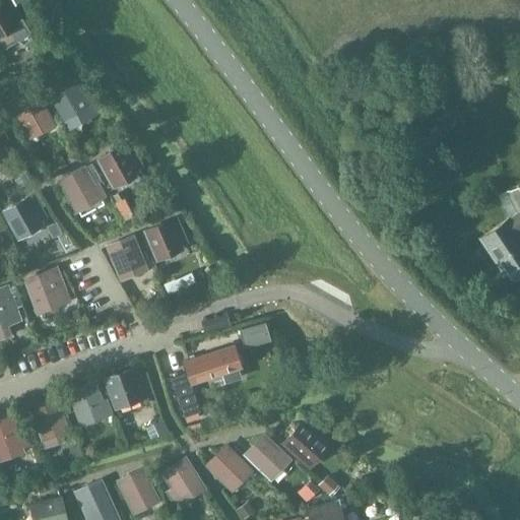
[(0,0),(0,33),(16,24),(1,0),(0,0)]
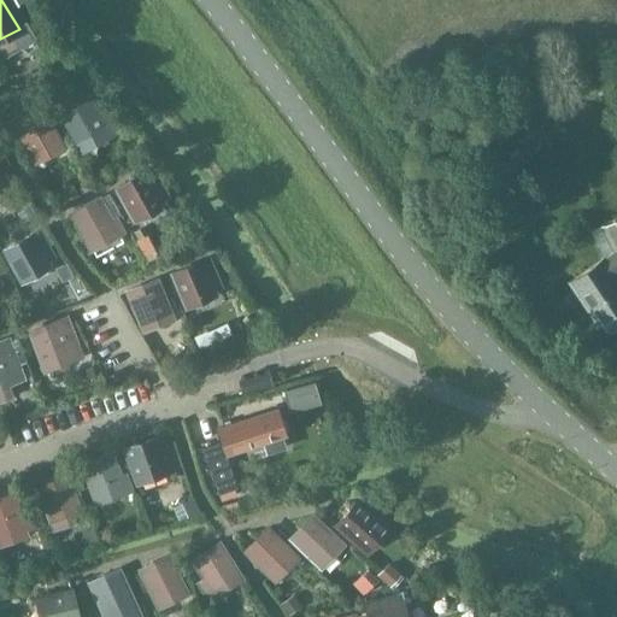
[(109,123),(106,117),(101,109),(94,111),(82,88),(54,104),(75,141),(109,123)]
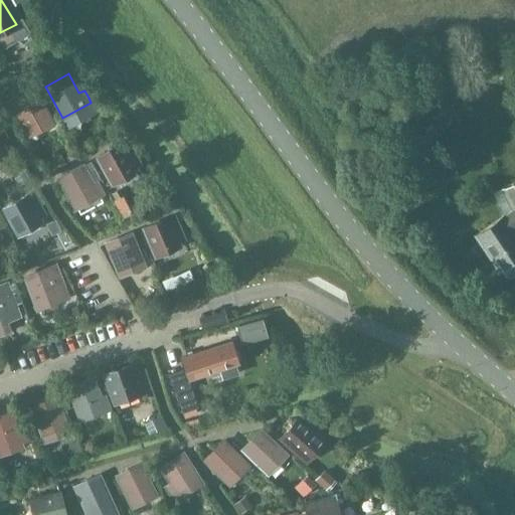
[(52,124),(38,98),(35,93),(12,105),(29,136),(52,124)]
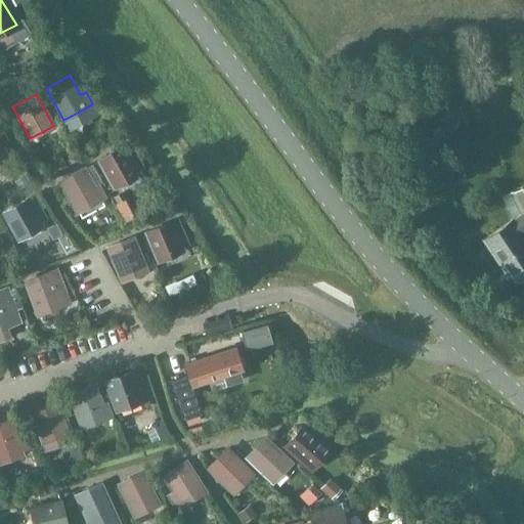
[(112,182),(140,166),(128,144),(99,161),(112,182)]
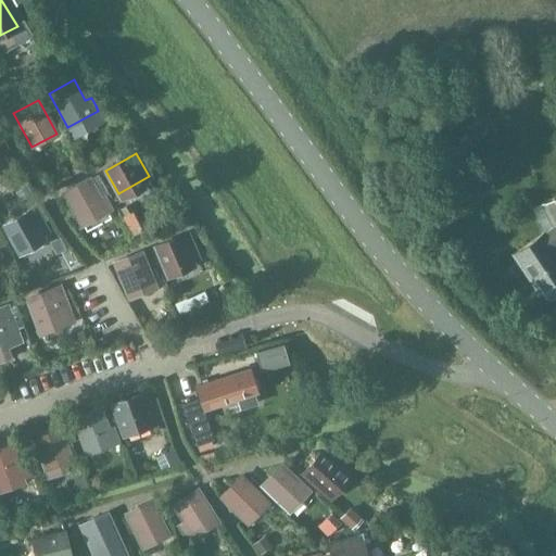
[(81,226),(111,210),(104,198),(100,200),(88,178),(63,192),(81,226)]
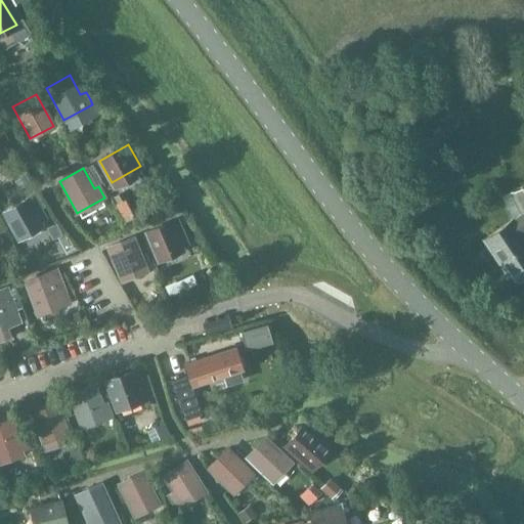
[(507,274),(508,273),(514,282),(518,282),(523,278),(523,267),(522,264),(523,262),(523,236),(522,234),(523,233),(523,184),(511,192),(521,214),(483,239),(507,274)]
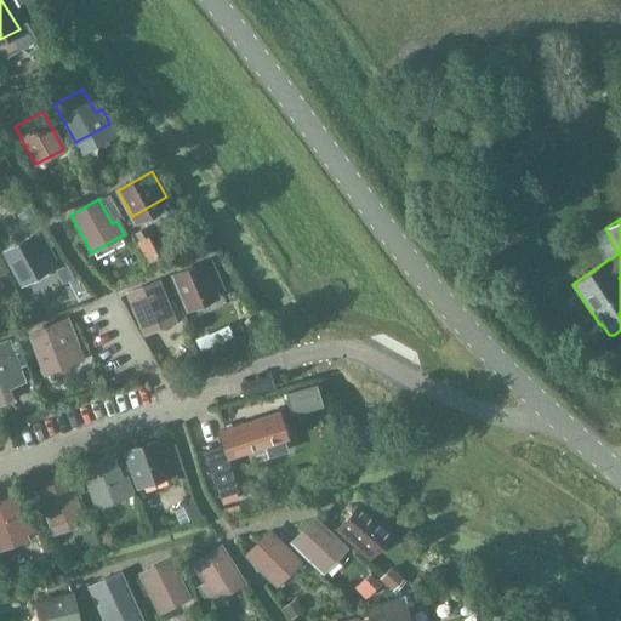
[(20,277),(52,258),(38,233),(5,251),(20,277)]
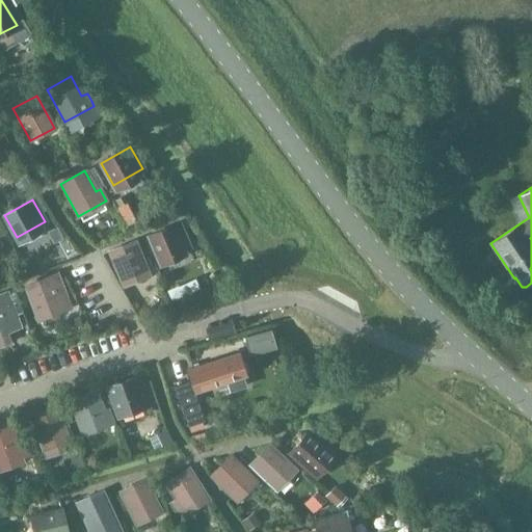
[(159,259),(188,247),(179,223),(149,236),(159,259)]
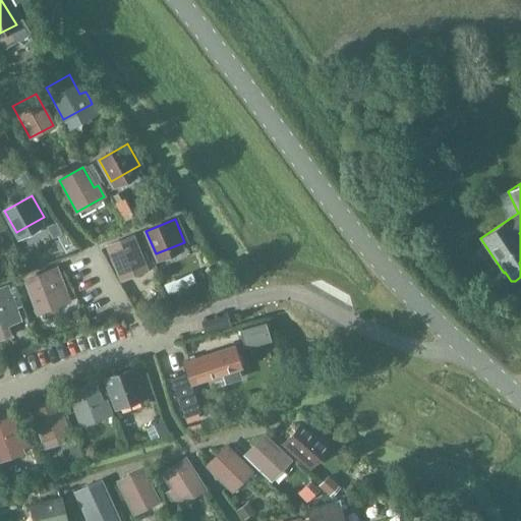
[(121,280),(146,270),(131,236),(107,246),(121,280)]
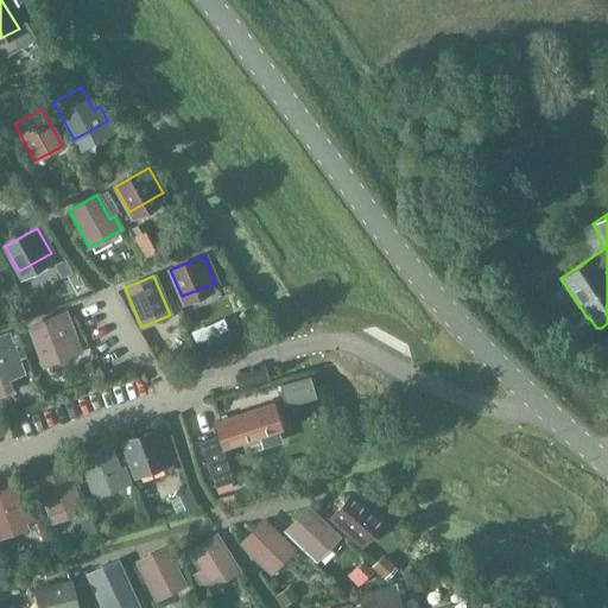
[(44,366),(80,352),(64,312),(29,325),(44,366)]
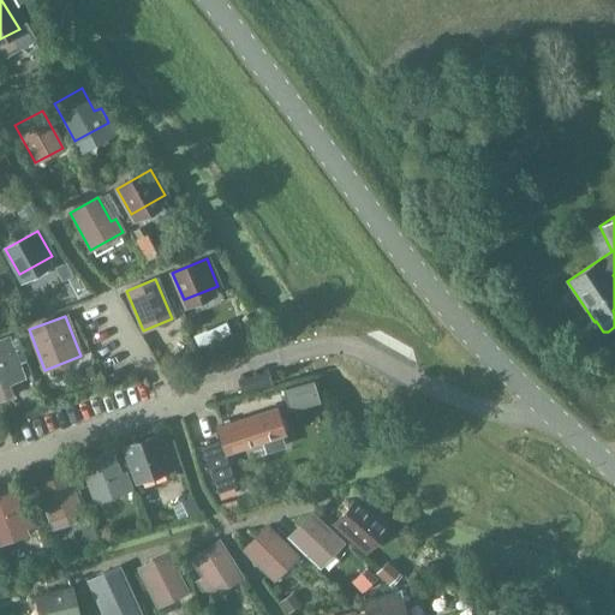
[(0,386),(22,378),(6,338),(0,340),(0,386)]
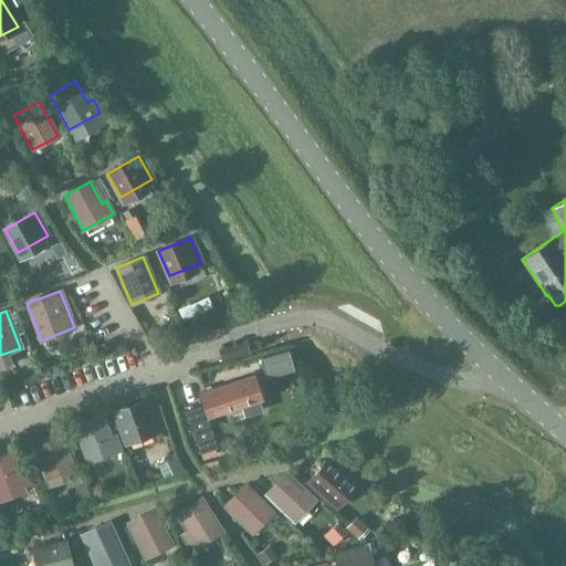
[(286,350),(259,358),(264,376),(292,367),(286,350)]
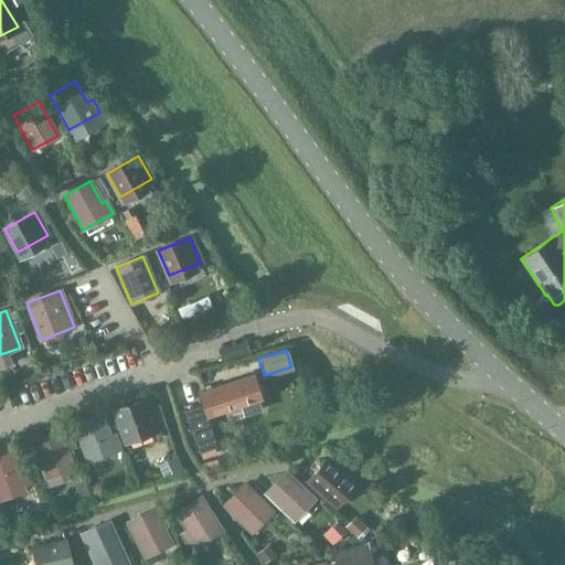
[(260,408),(257,400),(262,397),(254,374),(203,392),(198,393),(202,405),(184,411),(201,460),(219,455),(205,416),(240,405),(242,415),(260,408)]
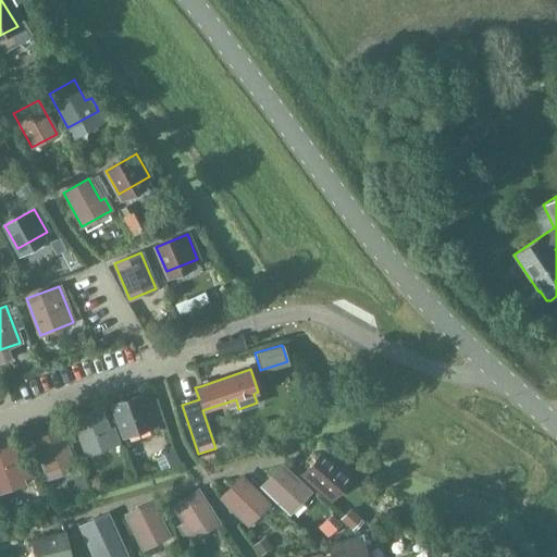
[(124,435),(159,423),(148,392),(113,404),(124,435)]
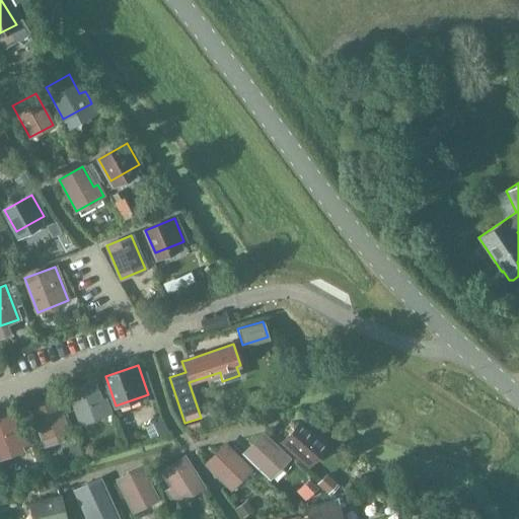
[(81,424),(110,413),(105,400),(101,402),(93,381),(68,390),(81,424)]
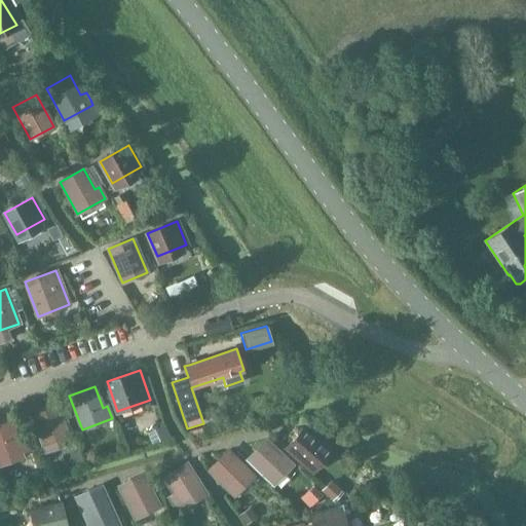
[(43,444),(71,434),(67,421),(63,422),(54,401),(30,410),(43,444)]
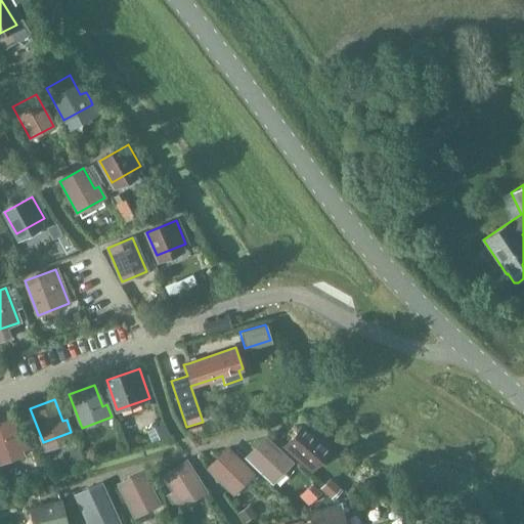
[(0,457),(27,448),(22,436),(16,438),(8,416),(0,419),(0,457)]
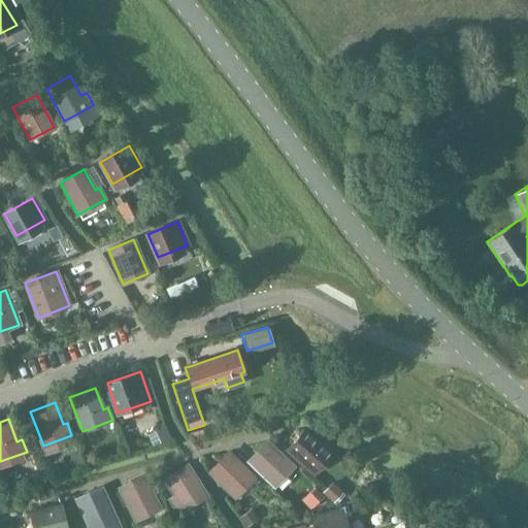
[(315,471),(331,453),(305,429),(289,449),(315,471)]
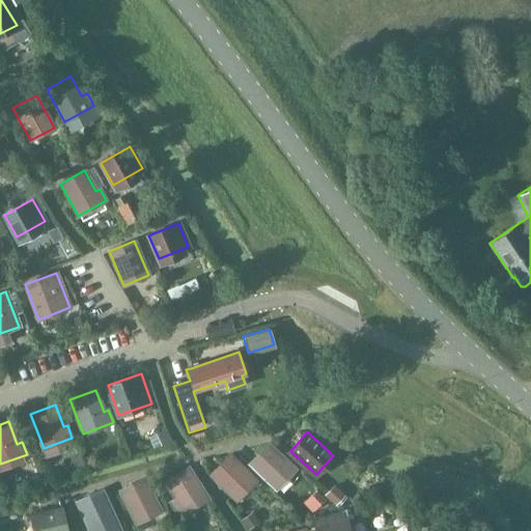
[(277,487),(294,469),(269,445),(251,464),(277,487)]
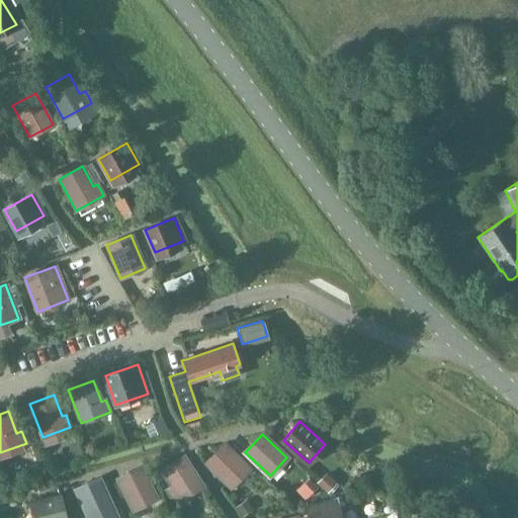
[(252,467),(226,441),(225,441),(202,463),(231,491),(252,467)]
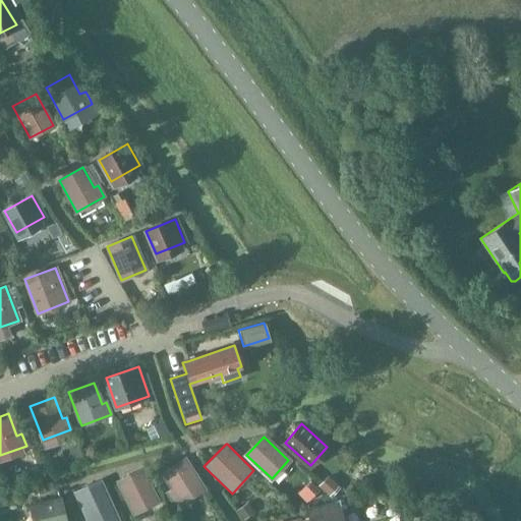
[(180,506),(207,488),(185,456),(159,473),(170,488),(164,493),(173,506),(178,503),(180,506)]
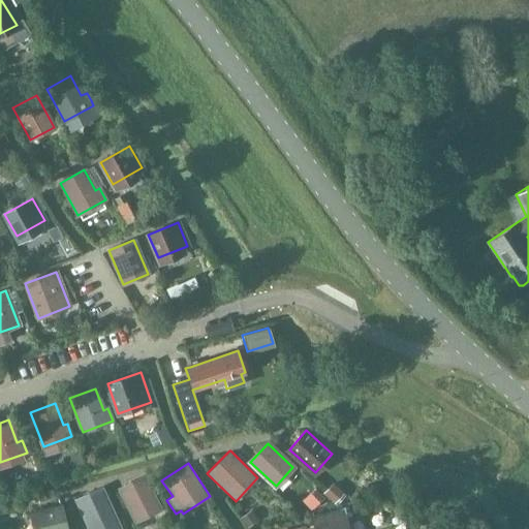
[(163,509),(146,475),(145,474),(117,488),(134,524),(163,509)]
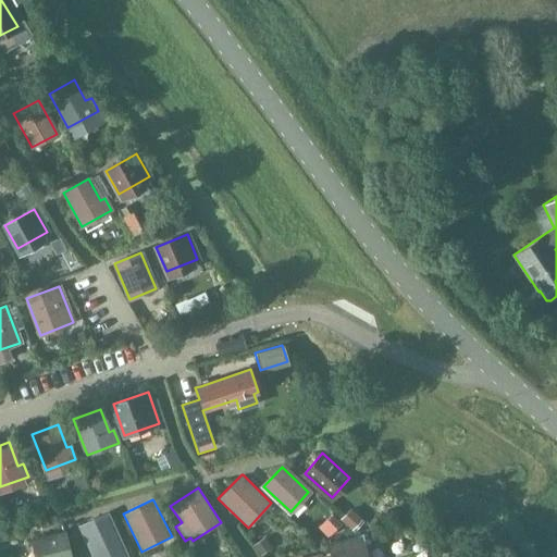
[(111,519),(108,511),(78,525),(82,533),(76,536),(82,549),(87,547),(91,556),(133,556),(127,546),(124,547),(118,532),(121,530),(115,518),(111,519)]
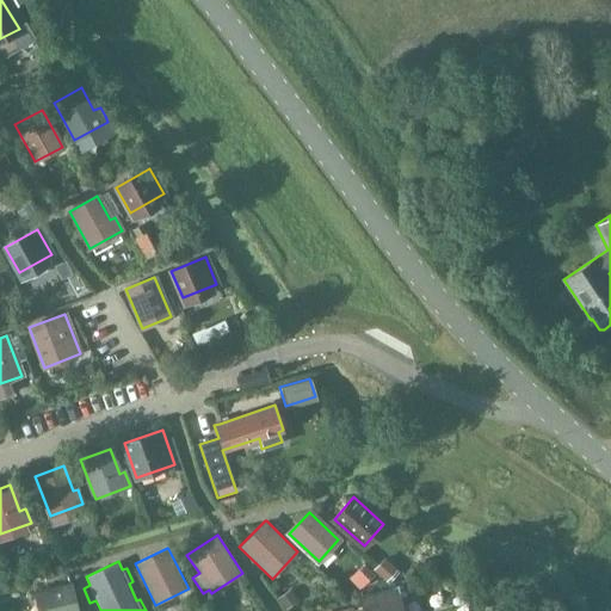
[(79,610),(72,581),(32,591),(37,610),(79,610)]
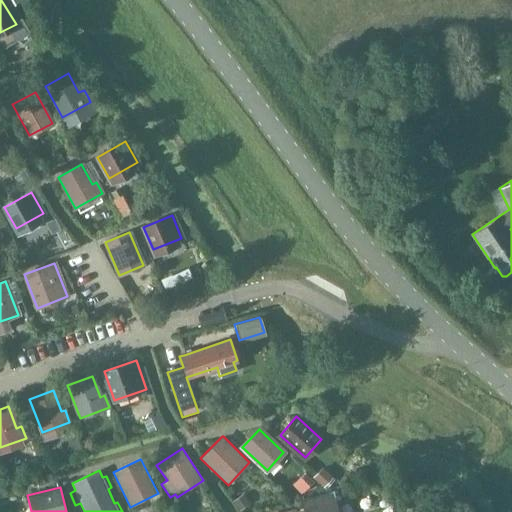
[(306,511),(331,511),(327,496),(303,502),(306,511)]
